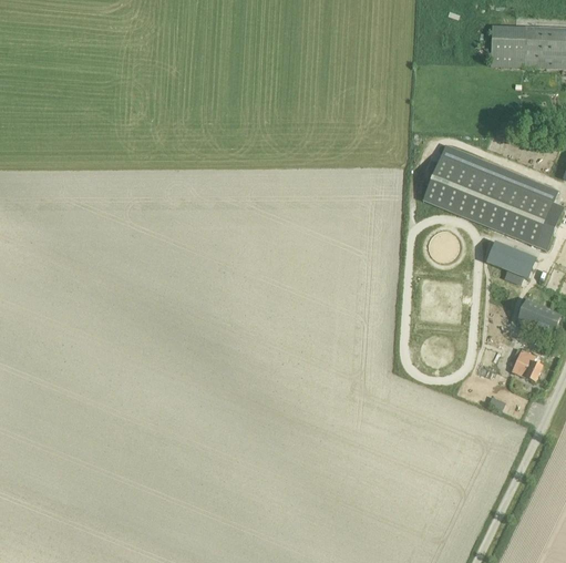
[(565,26),(492,23),(491,63),(565,67),(565,26)]
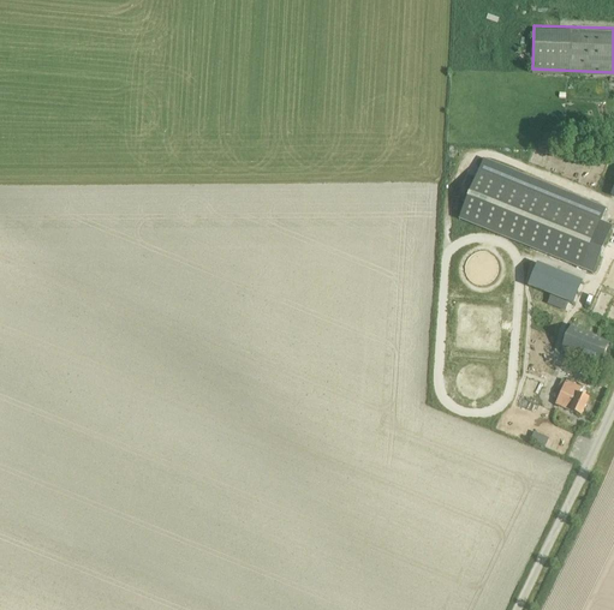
[(477,168),(458,215),(580,264),(592,269),(610,222),(600,217),(604,204),(482,154),(477,168)]
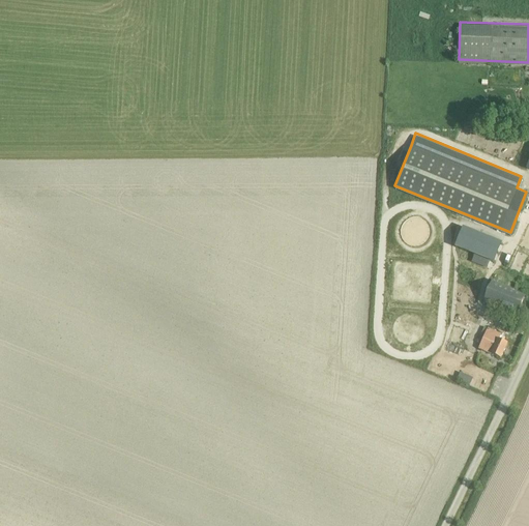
[(463,225),(454,243),(493,259),(501,240),(463,225)]
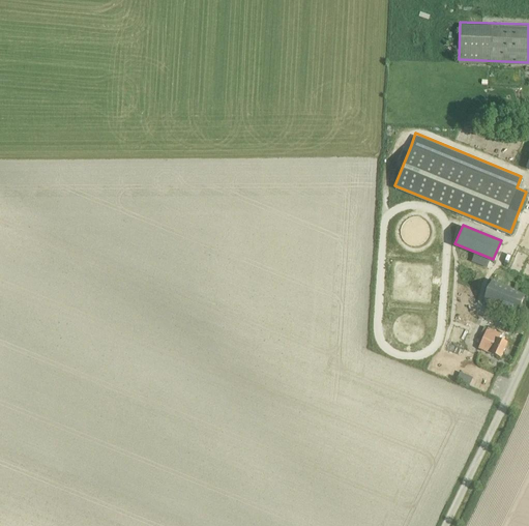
[(492,279),(485,297),(496,301),(497,300),(518,308),(523,293),(508,288),(509,285),(492,279)]
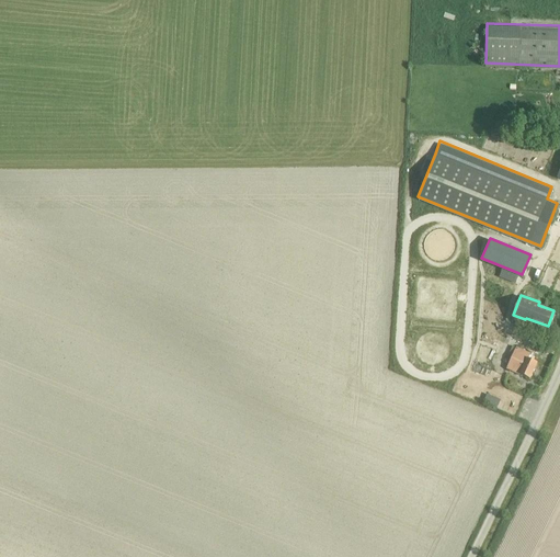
[(506,364),(529,375),(533,367),(534,365),(536,360),(527,355),(529,350),(516,344),(506,364)]
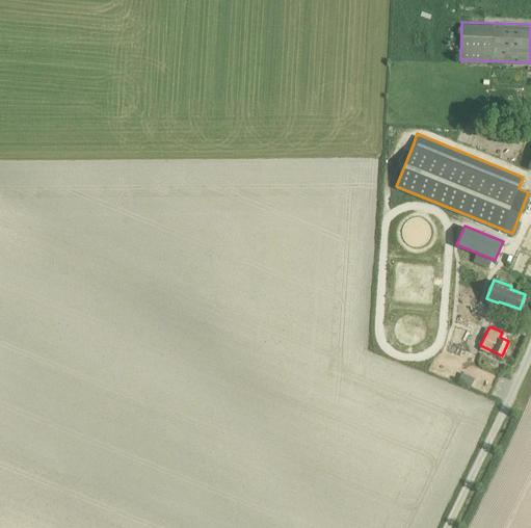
All buildings are outlined.
